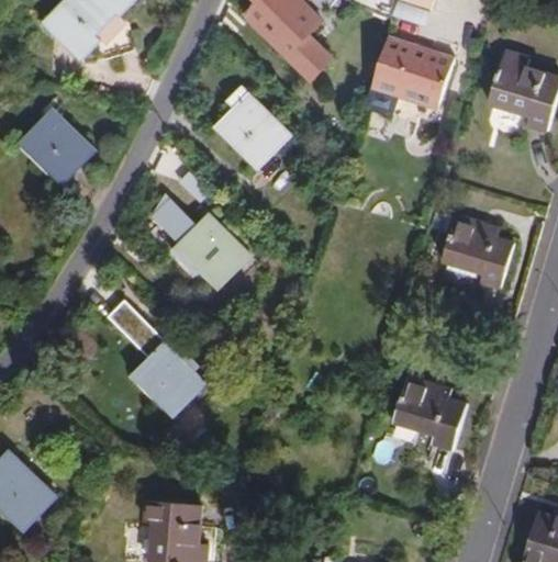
[(60,0),(40,22),(76,57),(85,65),(102,59),(102,60),(133,52),(132,48),(134,48),(124,8),(131,0),(60,0)]
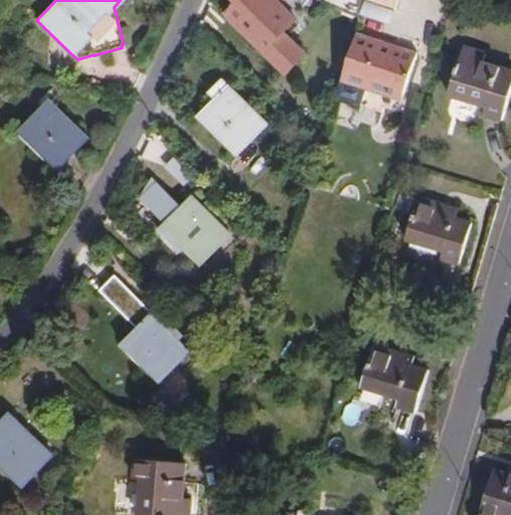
[(284,75),(300,59),(278,38),(293,22),(271,0),(227,0),(227,1),(232,5),(222,15),(284,75)]
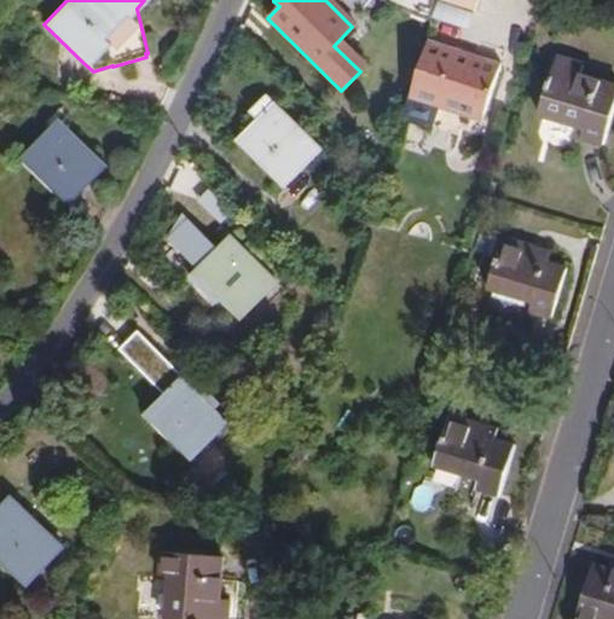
[(435,0),(412,0),(403,13),(428,24),(435,1),(435,0)]
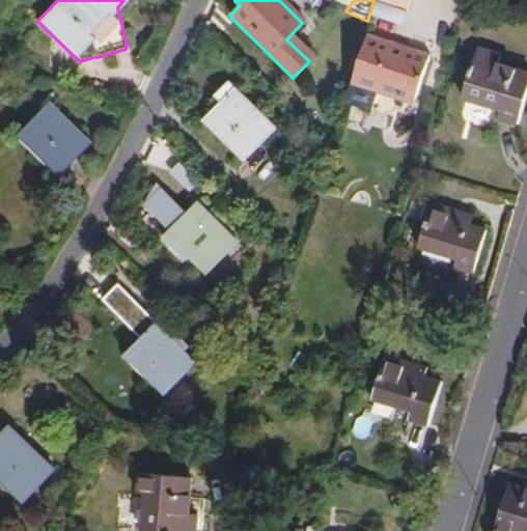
[(407,0),(373,0),(373,1),(405,10),(407,0)]
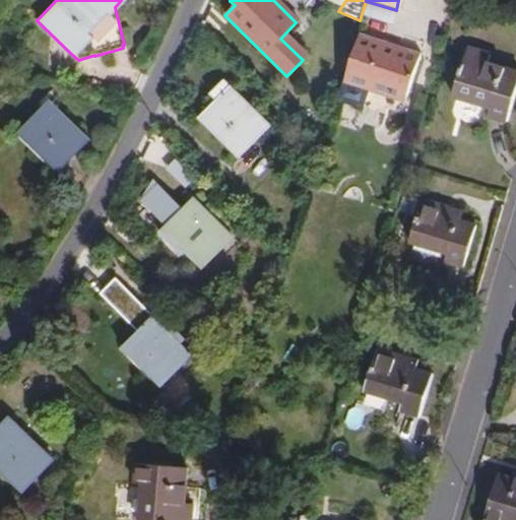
[(420,54),(356,34),(340,81),(364,89),(365,86),(404,100),(420,54)]
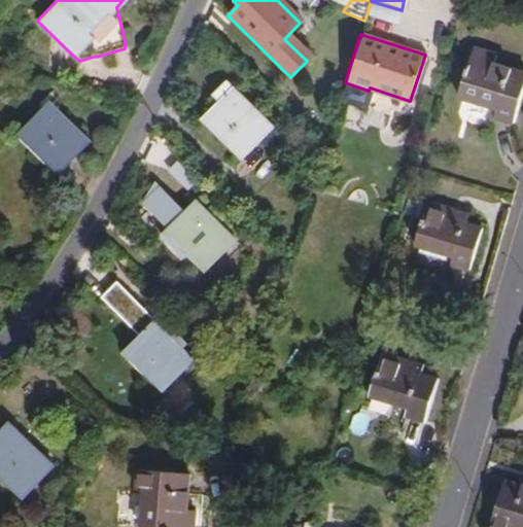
[(494,56),(471,48),(456,98),(494,109),(492,117),(511,124),(522,83),(522,73),(491,64),(494,56)]
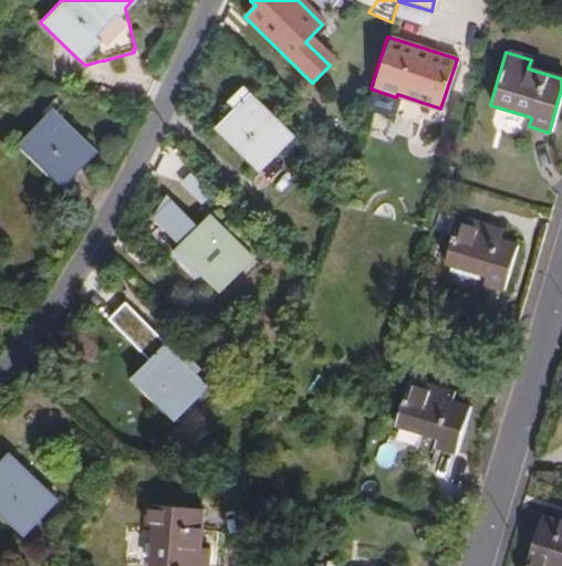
[(241,85),(225,103),(231,109),(215,126),(258,169),(292,135),(241,85)]
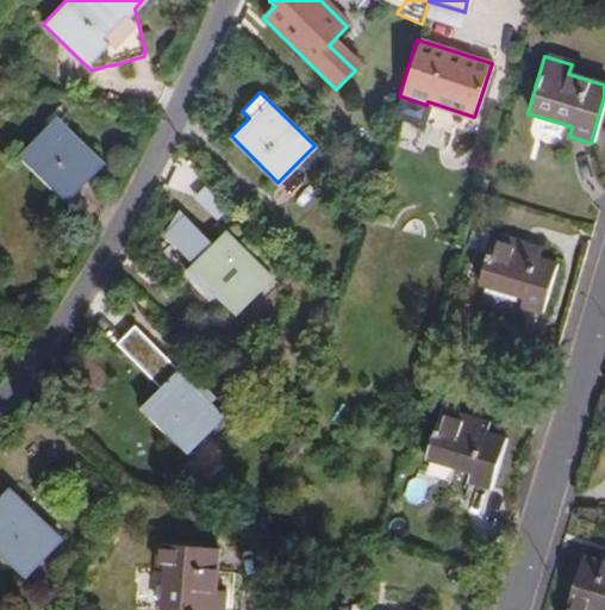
[(55,117),(19,153),(66,199),(101,162),(55,117)]
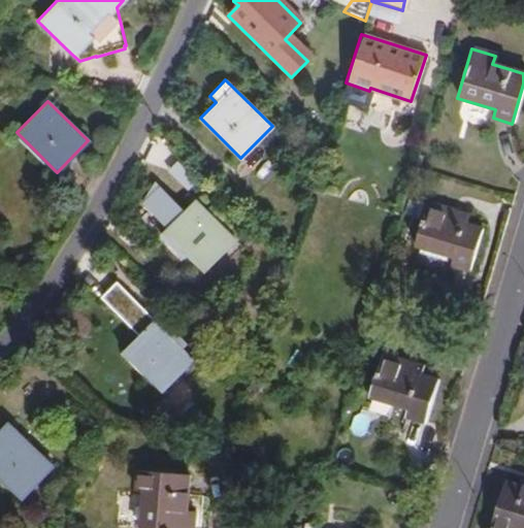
[(324,147),(330,128),(322,123),(314,137),(324,147)]
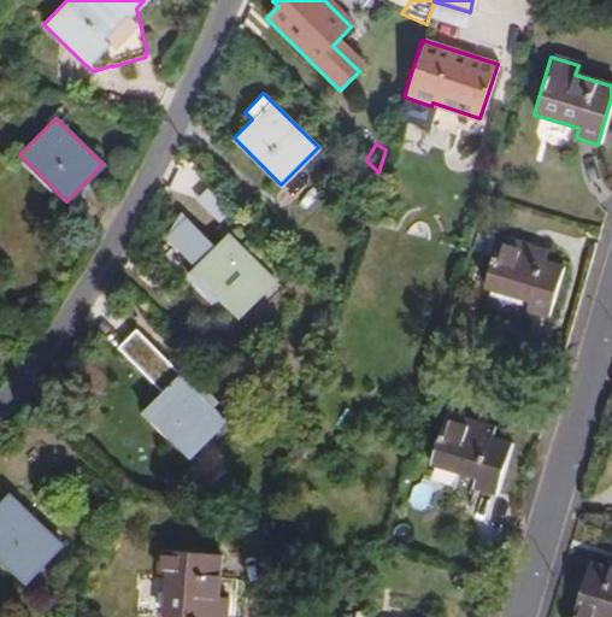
[(228,233),(213,247),(181,216),(165,240),(193,268),(190,270),(237,317),(274,280),(228,233)]
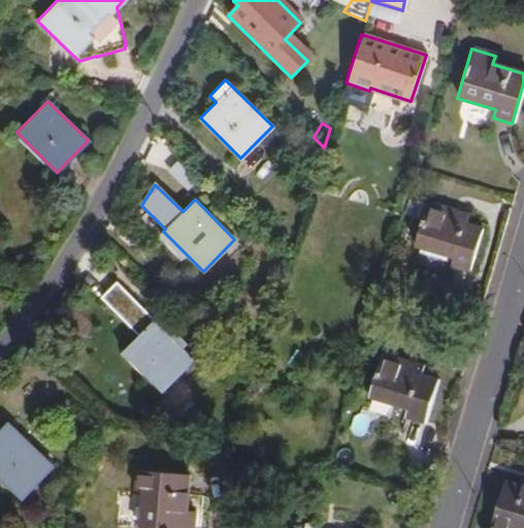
[(466,216),(426,204),(415,245),(453,257),(450,265),(469,271),(481,230),(464,225),(466,216)]
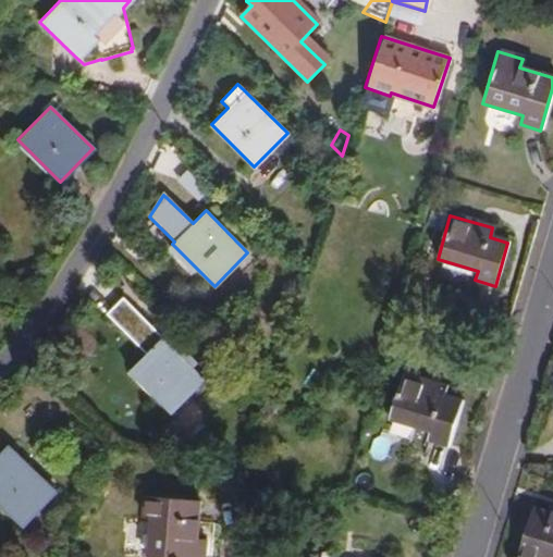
[(161,337),(128,371),(171,412),(204,379),(161,337)]
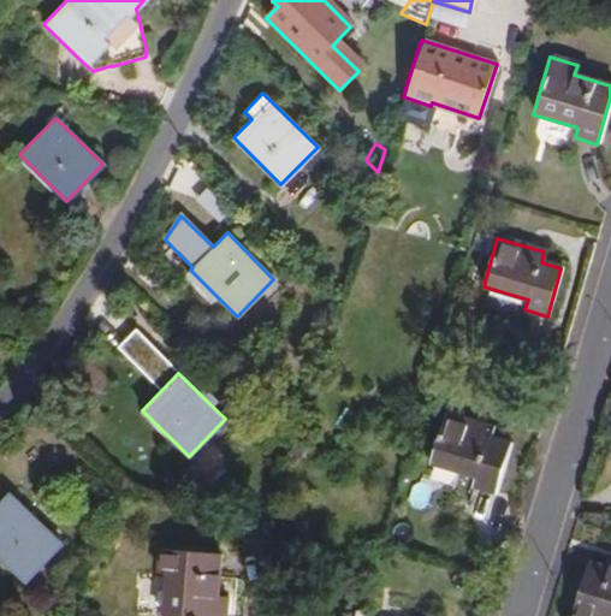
[(492,430),(445,415),(431,465),(475,477),(473,486),(494,493),(509,445),(488,439),(492,430)]
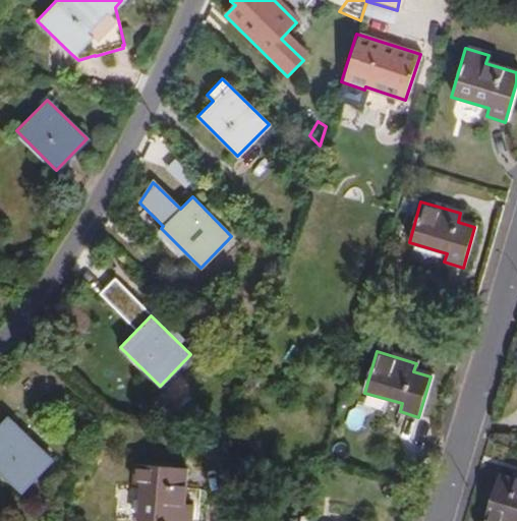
[(7,417),(0,424),(0,469),(21,490),(51,460),(7,417)]
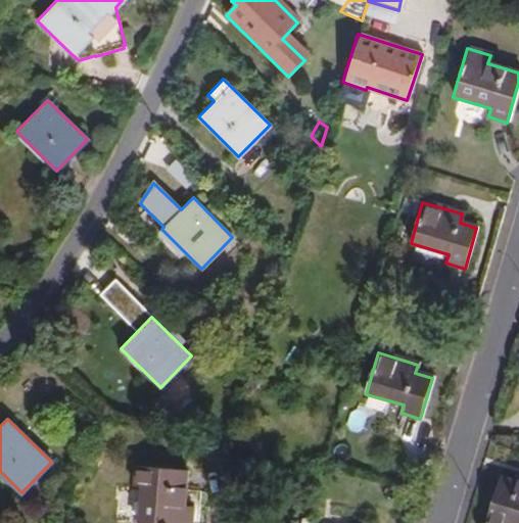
[(186,470),(135,466),(134,485),(142,486),(138,522),(189,522),(191,507),(183,506),(186,470)]
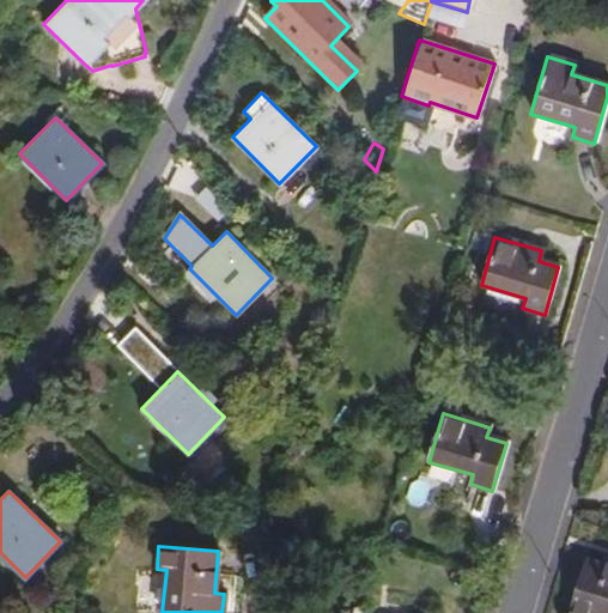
[(607,612),(607,568),(584,560),(567,612),(607,612)]
